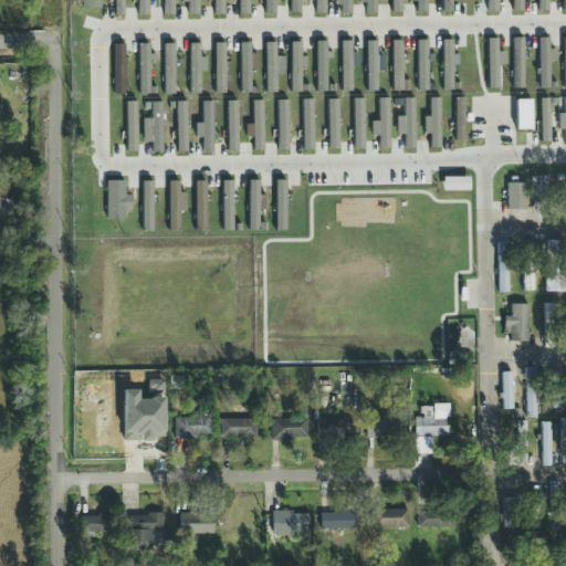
[(100,0),(80,0),(81,9),(100,9),(100,0)]
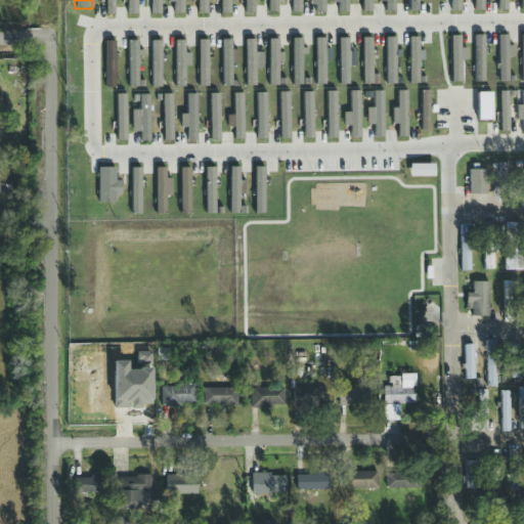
[(115,14),(114,0),(105,0),(105,14),(115,14)]
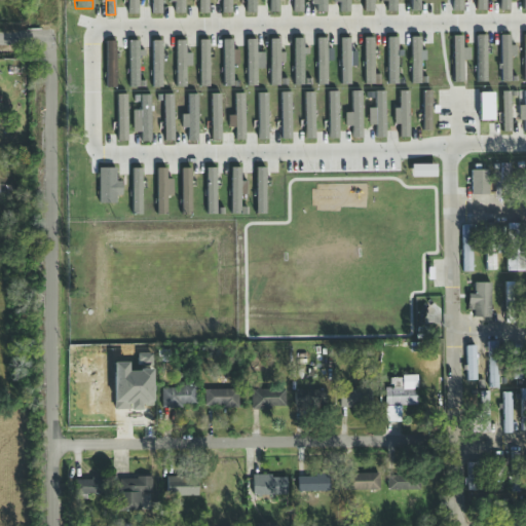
[(137,0),(126,0),(127,14),(137,14),(137,0)]
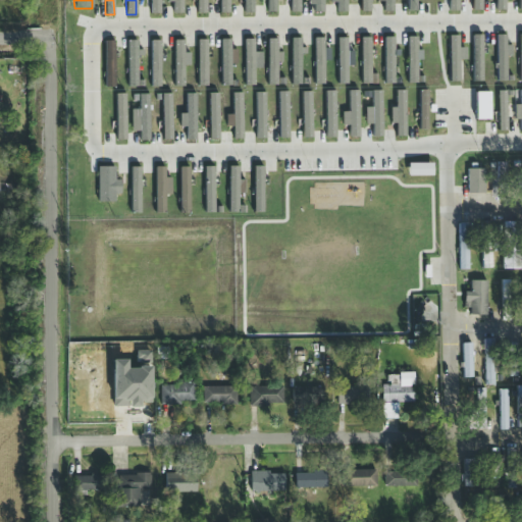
[(159,0),(150,0),(150,14),(160,13),(159,0)]
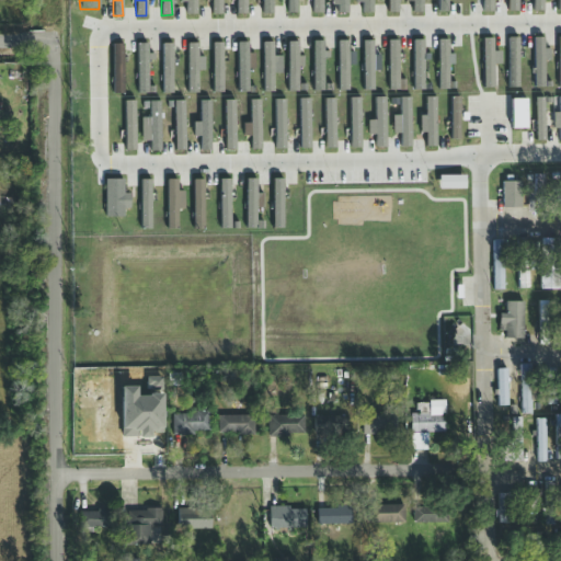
[(185,0),(186,14),(196,14),(196,0),(185,0)]
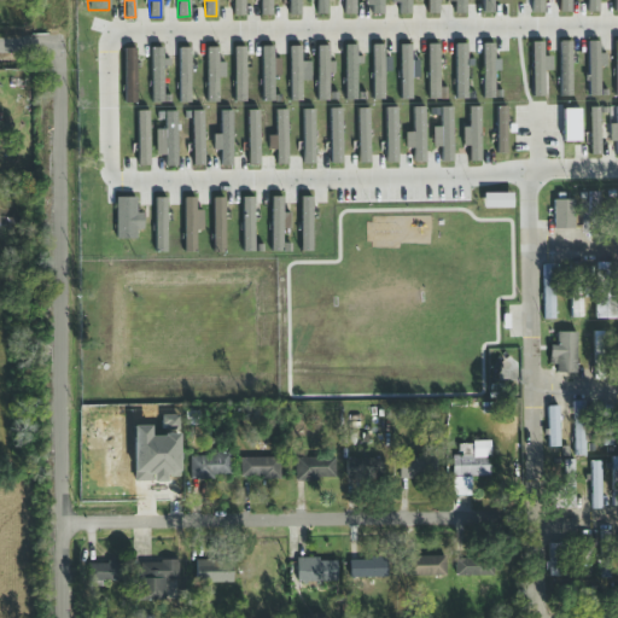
[(232,0),(233,16),(244,16),(243,0),(232,0)]
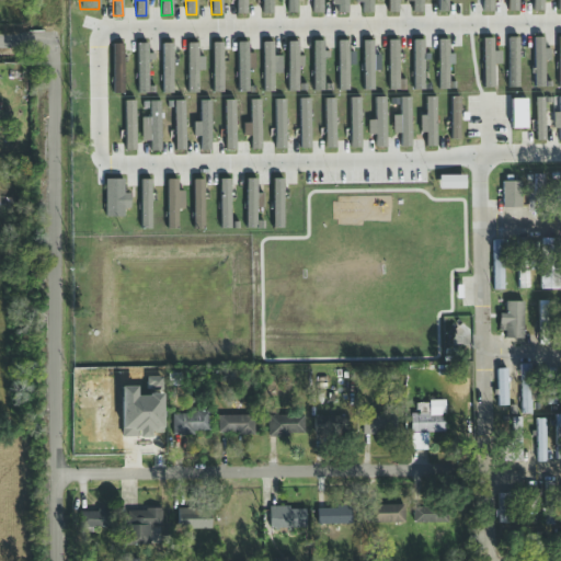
[(236,0),(236,14),(245,14),(245,0),(236,0)]
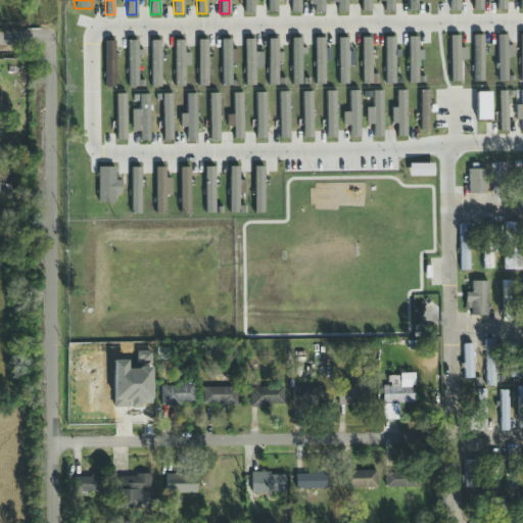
[(243,0),(244,13),(253,13),(253,0),(243,0)]
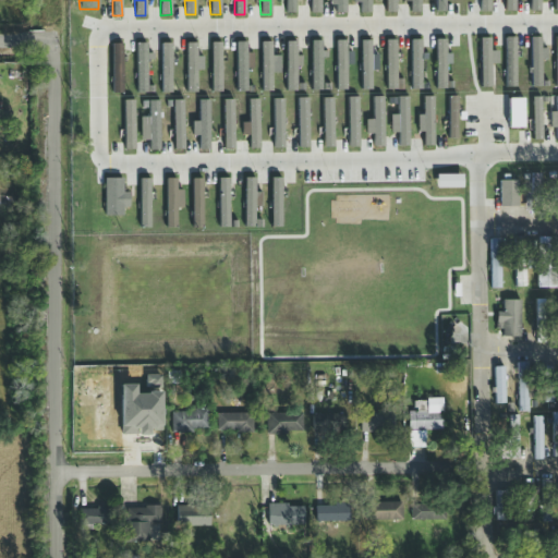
[(286,0),(286,13),(295,13),(295,0),(286,0)]
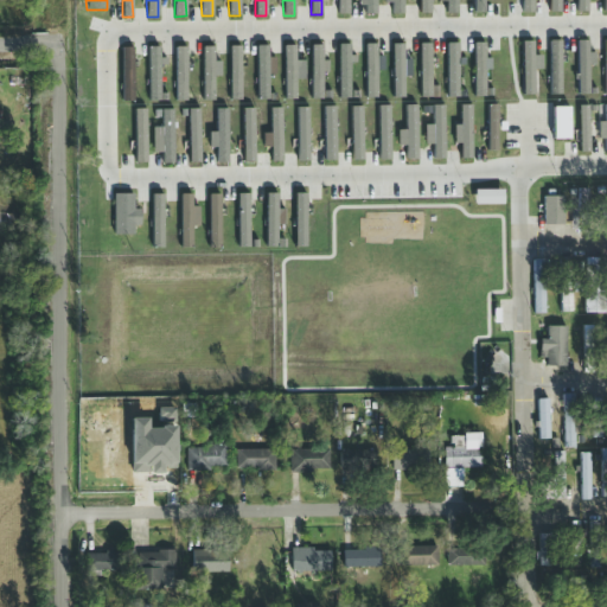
[(338,0),(338,14),(349,14),(349,0),(338,0)]
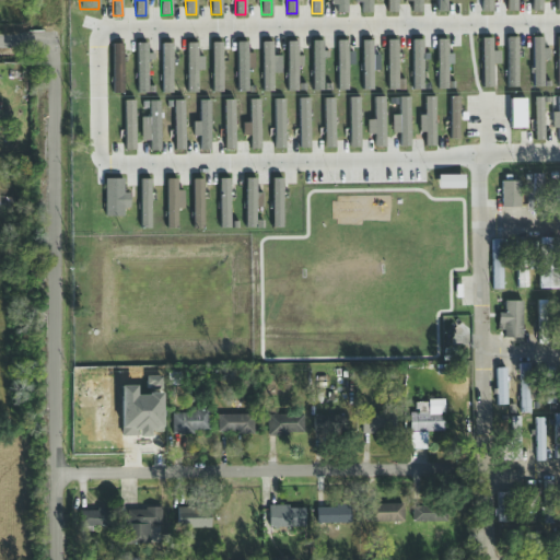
[(336,13),(347,13),(347,0),(330,0),(330,6),(336,6),(336,13)]
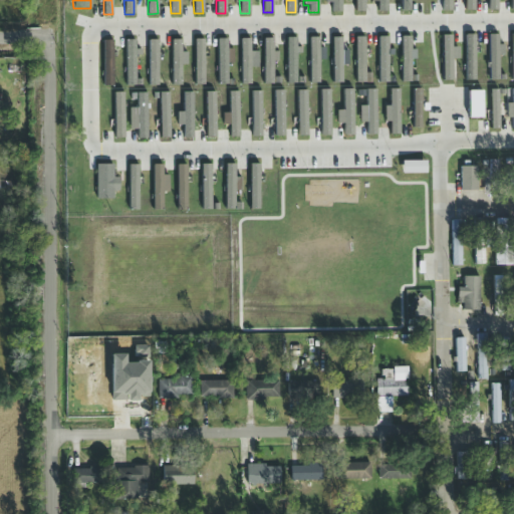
[(331,0),(331,12),(341,12),(340,0),(331,0)]
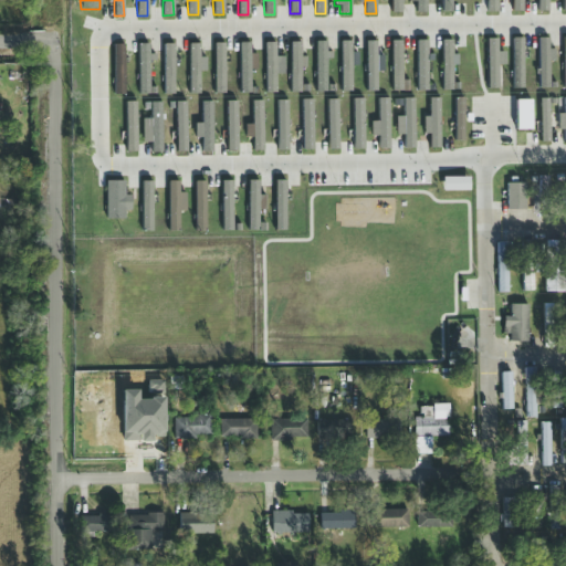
[(391,0),(391,13),(401,13),(401,0),(391,0)]
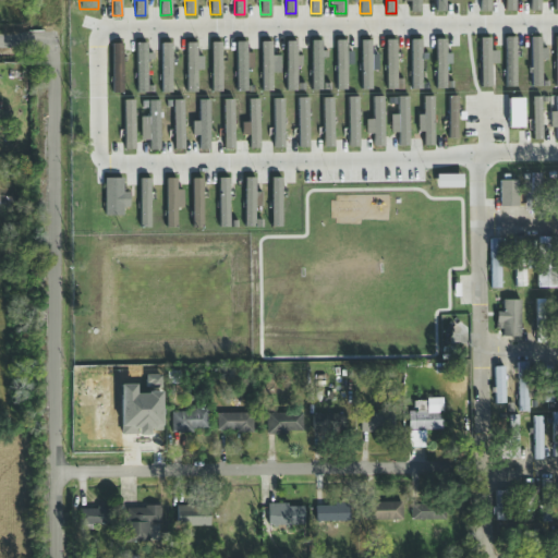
[(402,0),(403,2),(410,2),(410,13),(420,13),(420,0),(402,0)]
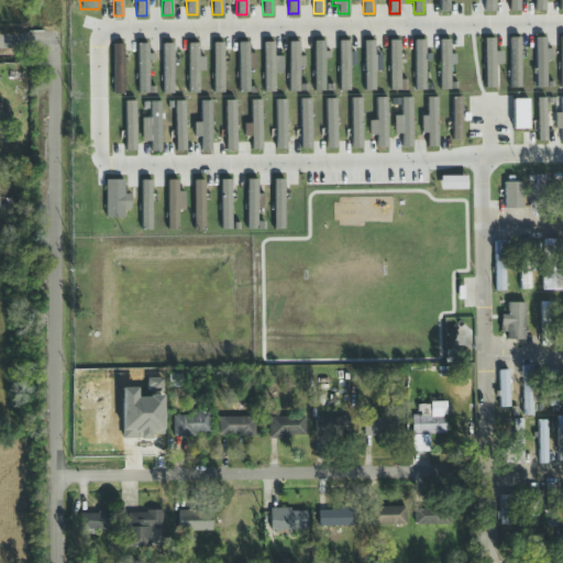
[(439,0),(439,12),(449,12),(449,0),(439,0)]
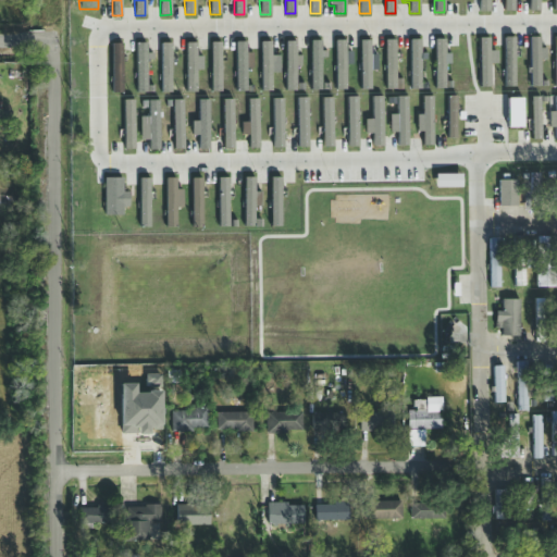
[(479,0),(479,12),(490,12),(489,0),(479,0)]
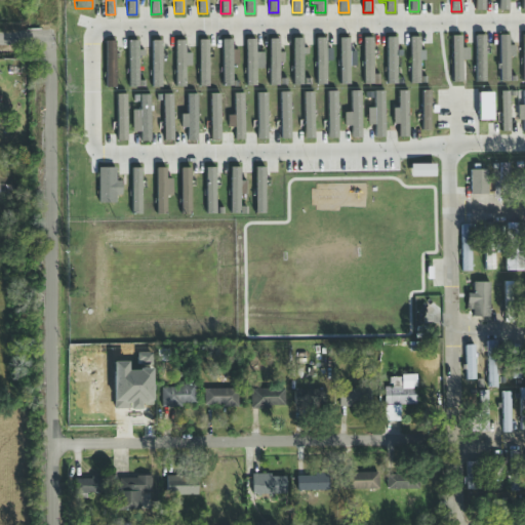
[(484,0),(474,0),(475,11),(484,11),(484,0)]
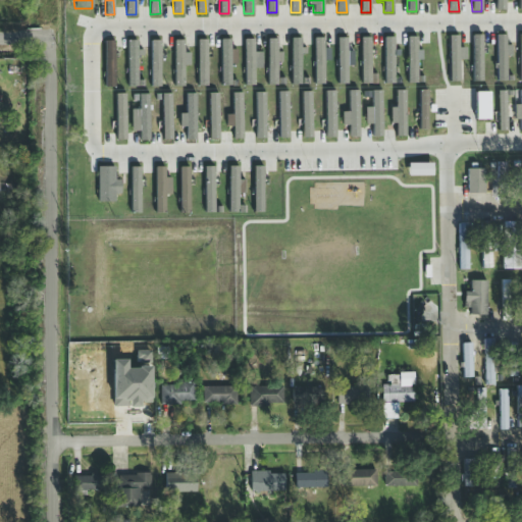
[(494,0),(496,10),(505,10),(505,0),(494,0)]
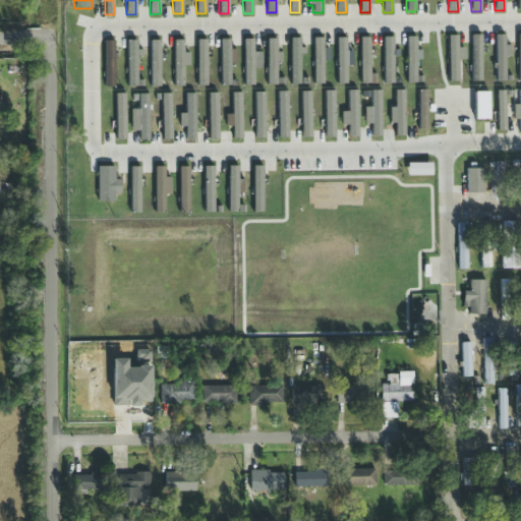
[(449,82),(459,82),(457,36),(447,36),(449,82)]
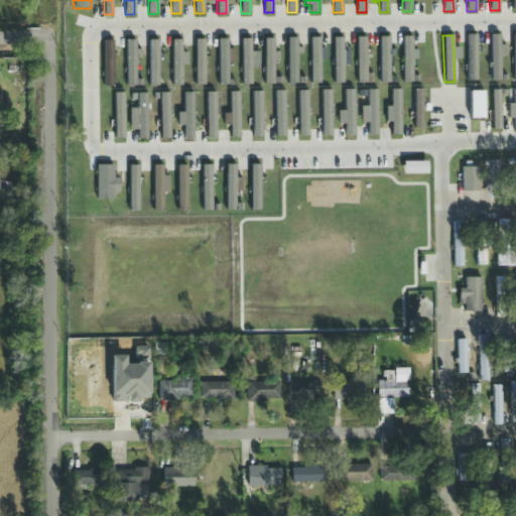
[(477,35),(467,35),(468,82),(478,81),(477,35)]
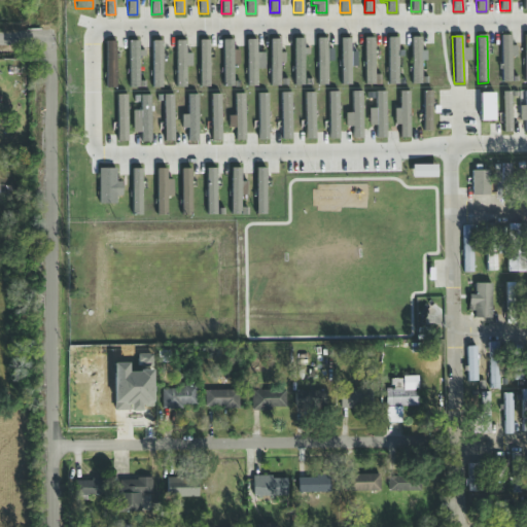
[(516,45),(511,45),(511,36),(500,36),(501,82),(512,82),(511,57),(517,57),(516,45)]
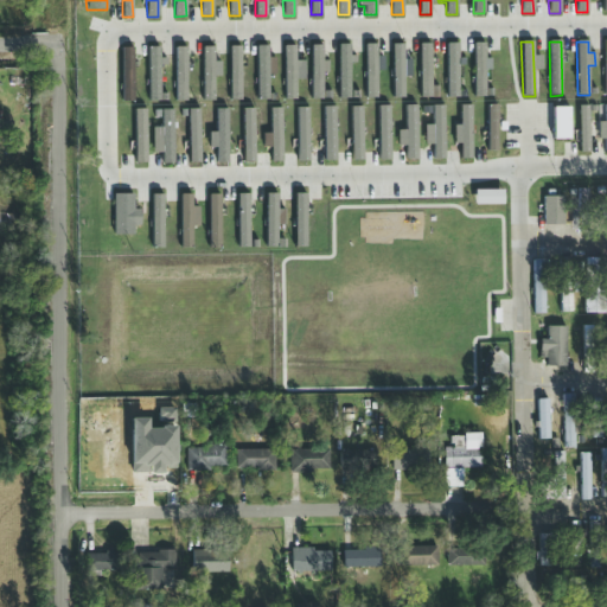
[(473,43),(485,43),(485,59),(490,59),(490,70),(485,70),(485,97),(474,97),(473,43)]
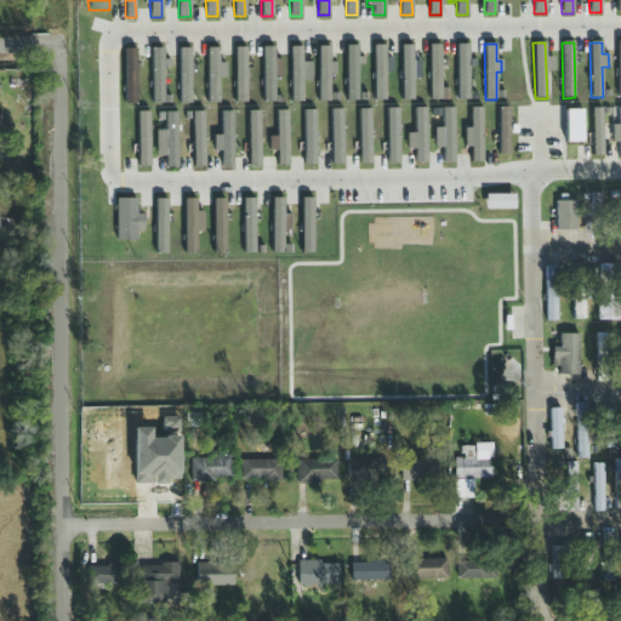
[(374,101),(385,101),(385,73),(392,73),(392,57),(385,57),(385,45),(374,45),(374,101)]
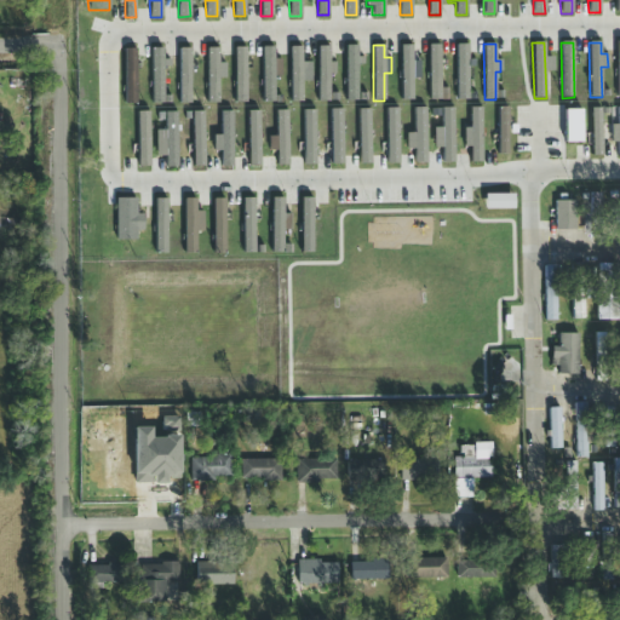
[(429,101),(448,101),(448,89),(441,89),(440,45),(429,45),(429,101)]
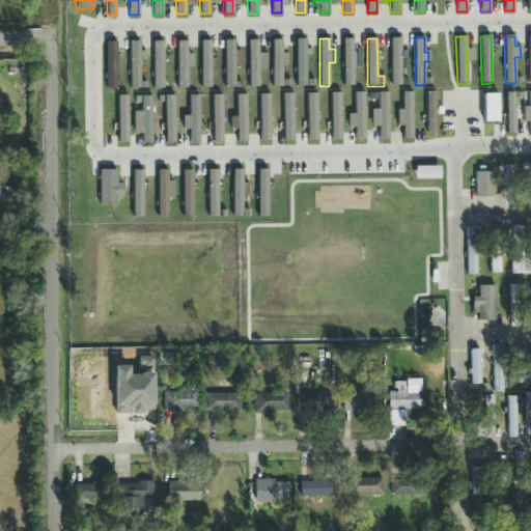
[(391,38),(400,38),(400,51),(406,51),(406,57),(400,57),(401,85),(391,85),(391,38)]
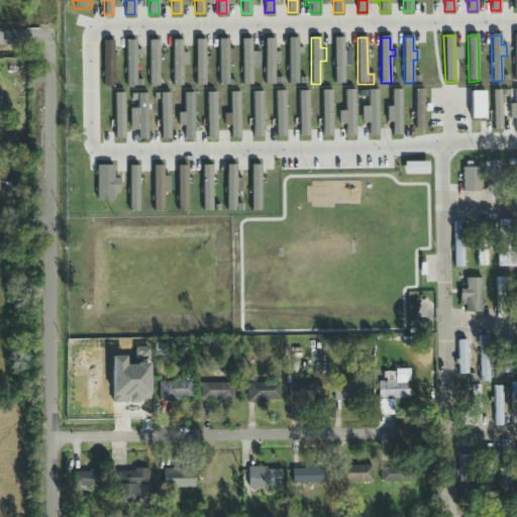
[(265,85),(275,85),(275,62),(279,62),(279,53),(274,53),(274,38),(265,38),(265,85)]
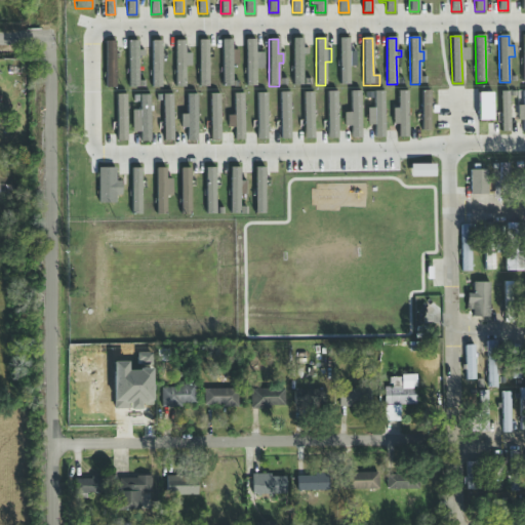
[(293,85),(303,85),(303,54),(308,54),(308,48),(303,48),(303,39),(292,39),(293,85)]
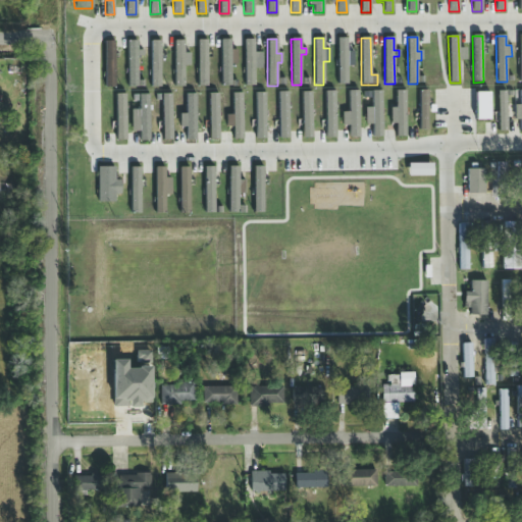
[(337,85),(347,85),(347,39),(336,39),(337,85)]
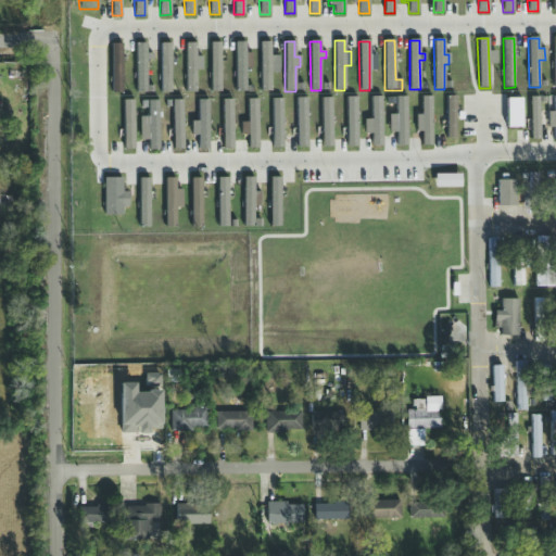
[(210,91),(220,91),(219,42),(210,42),(210,91)]
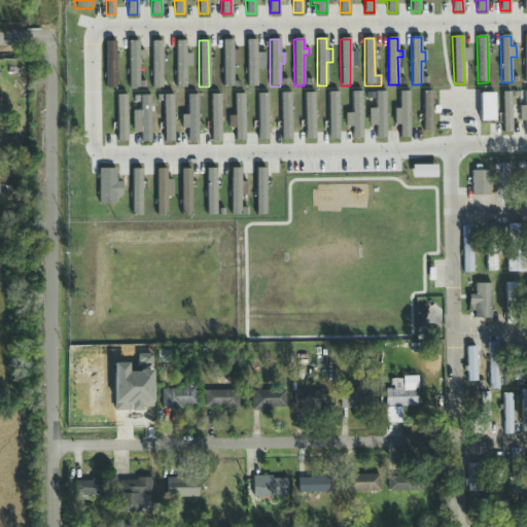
[(222,86),(233,86),(233,65),(238,65),(238,50),(232,50),(232,40),(222,40),(222,86)]
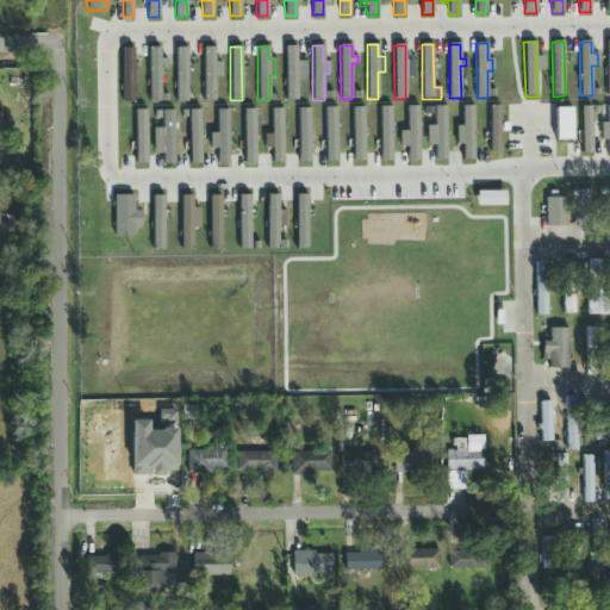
[(286,100),(298,100),(297,47),(286,47),(286,100)]
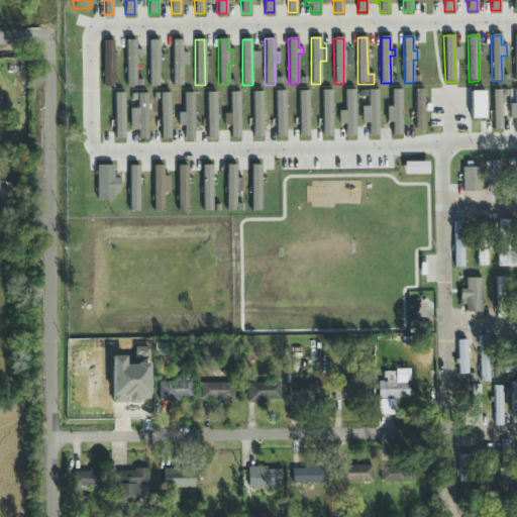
[(136,57),(138,56),(138,40),(126,40),(126,86),(136,86),(136,57)]
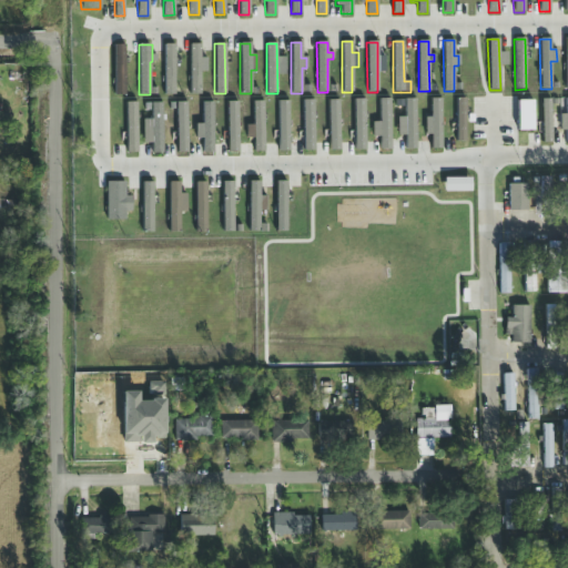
[(164,95),(175,95),(174,44),(164,44),(164,95)]
